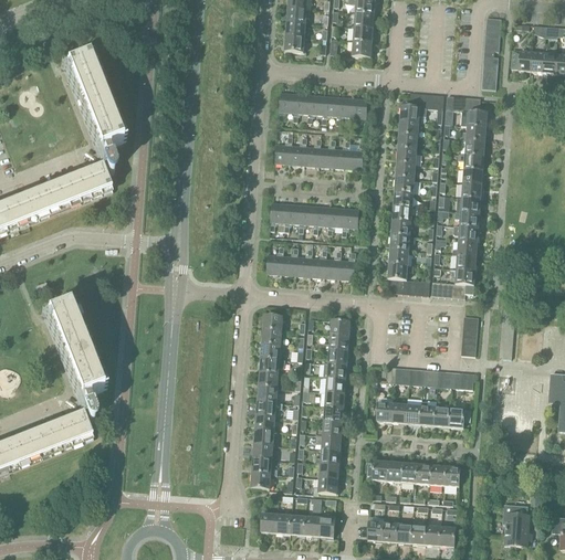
[(347,0),(347,2),(355,3),(355,11),(373,12),(374,0),(347,0)]
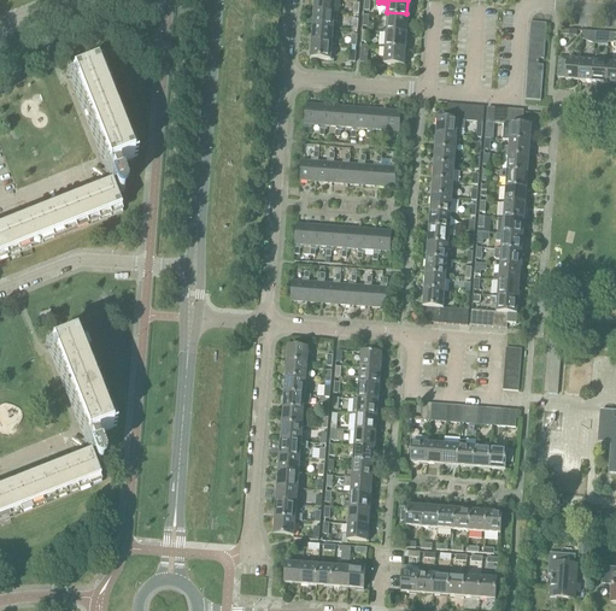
[(336,9),(334,9),(314,6),(312,22),(333,24),(333,17),(335,17),(336,9)]
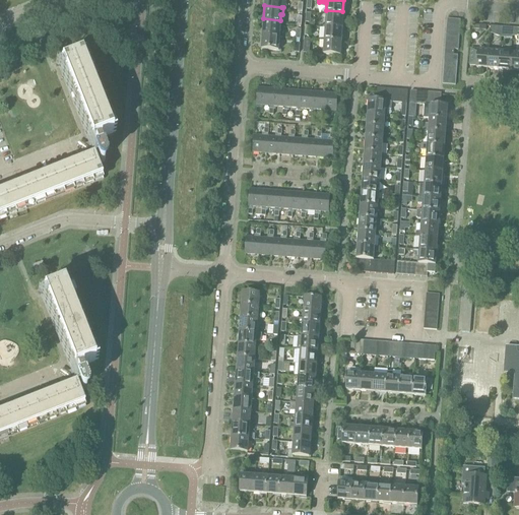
[(341,24),(342,11),(326,10),(325,23),(341,24)]
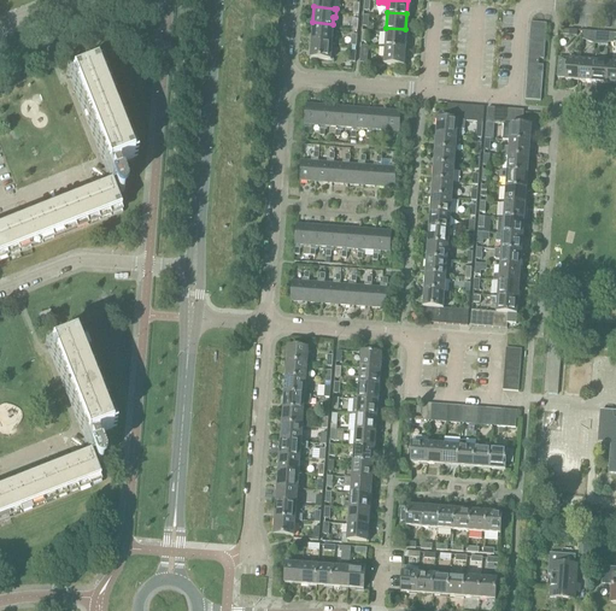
[(333,24),(312,22),(311,37),(332,40),(333,24)]
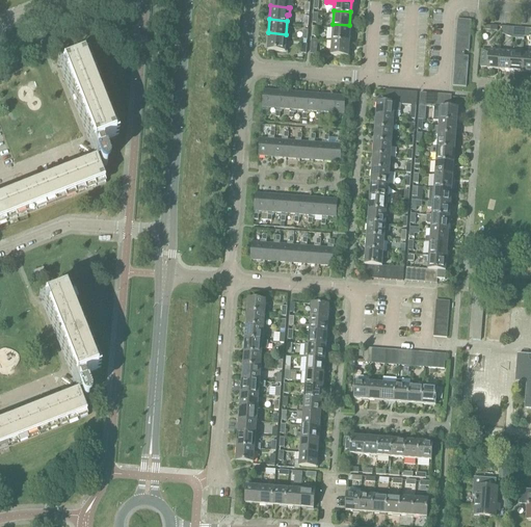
[(348,38),(349,25),(333,24),(332,37),(348,38)]
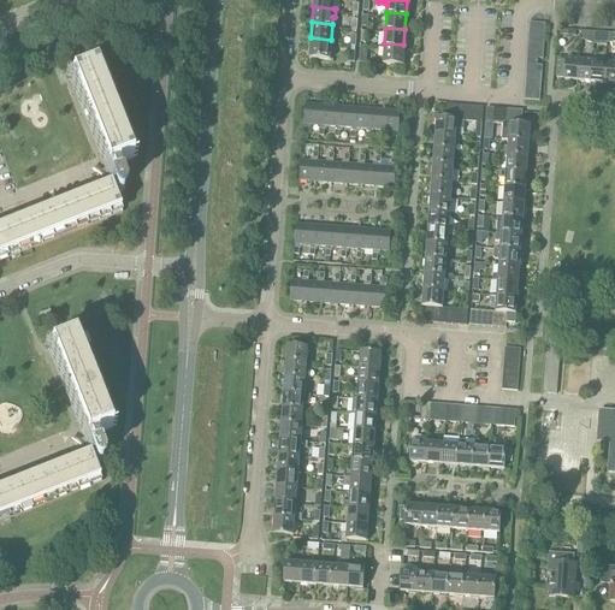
[(330,55),(331,40),(311,37),(309,53),(330,55)]
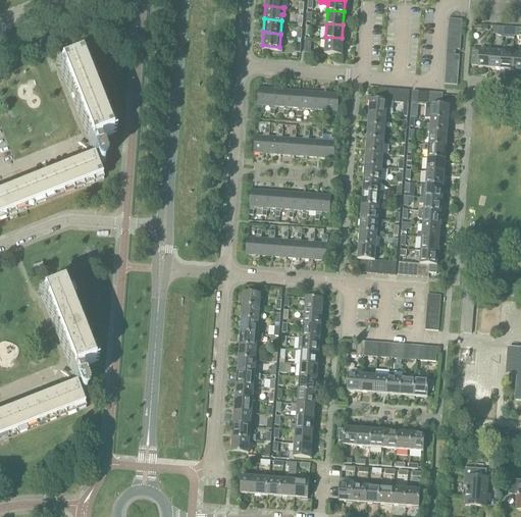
[(341,51),(342,38),(325,37),(324,45),(318,45),(317,52),(324,52),(324,50),(341,51)]
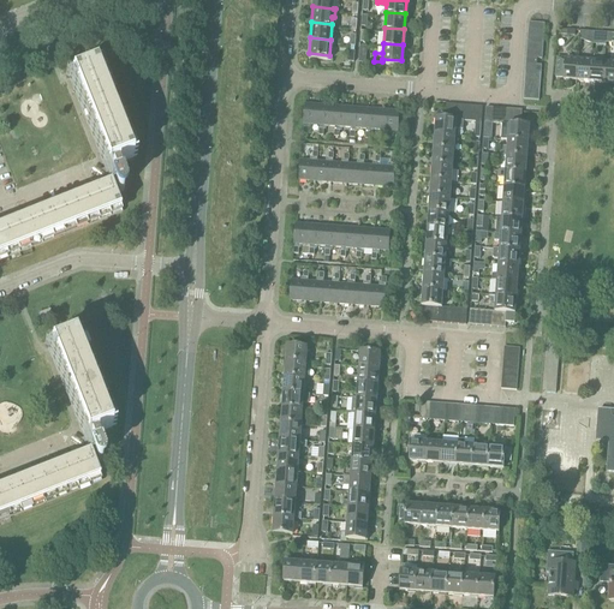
[(578,54),(565,53),(556,53),(555,72),(562,72),(562,75),(576,76),(578,54)]
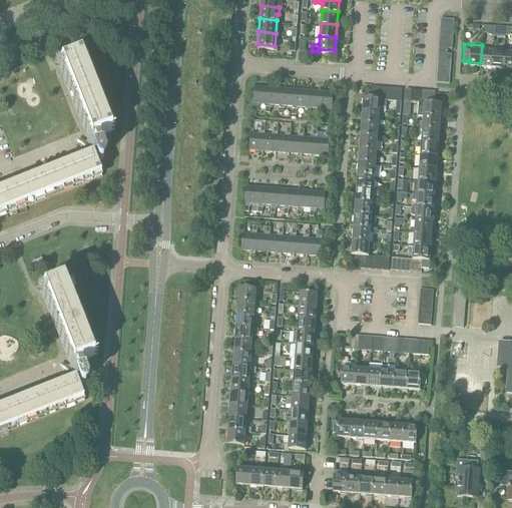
[(480,63),(491,64),(493,46),(482,45),(480,63)]
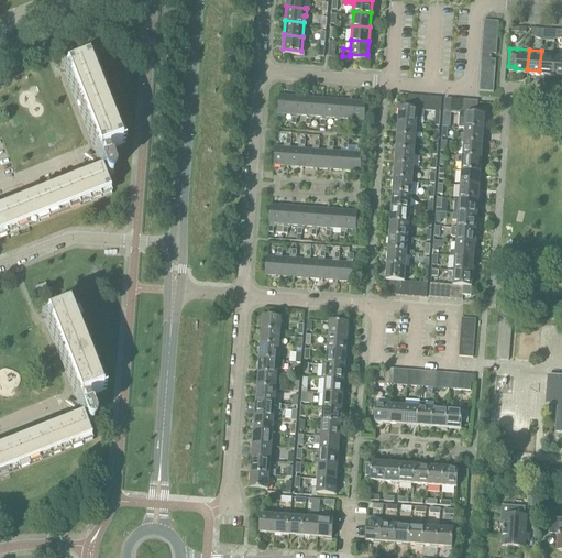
[(539,70),(551,72),(553,52),(541,51),(539,70)]
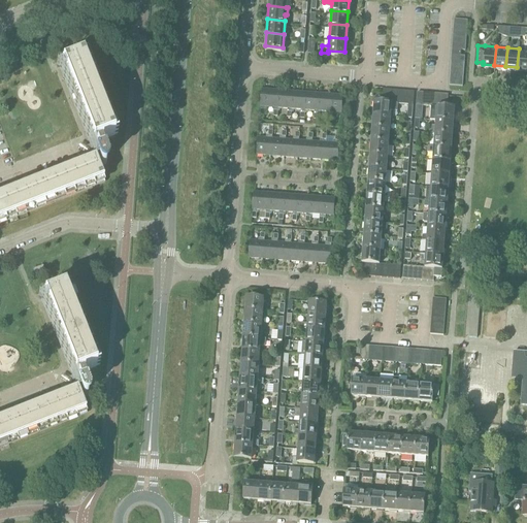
[(517,67),(526,67),(526,48),(519,48),(517,67)]
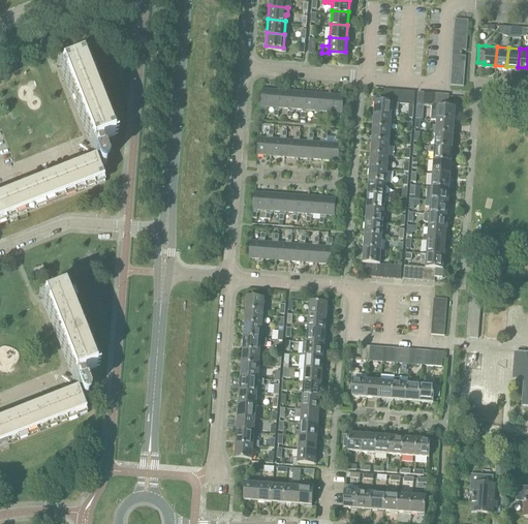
[(92,141),(93,141),(114,132),(82,53),(61,61),(92,141)]
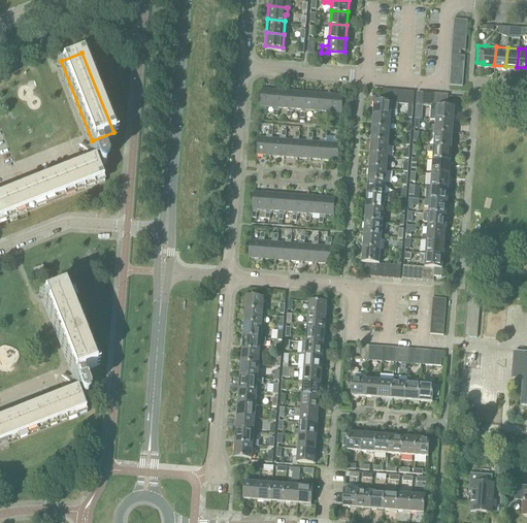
[(273,103),(275,86),(261,85),(260,102),(273,103)]
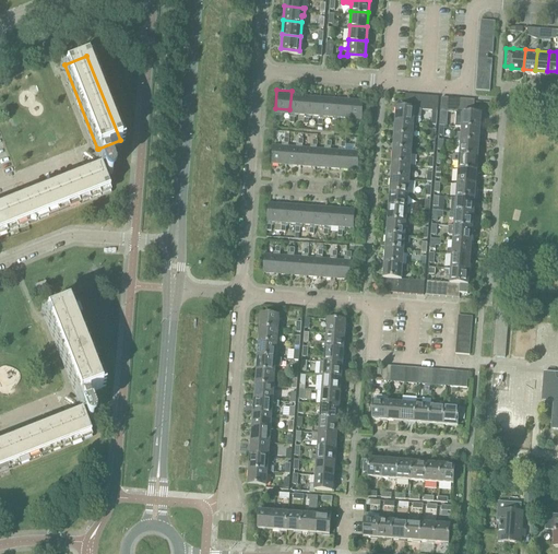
[(306,92),(292,91),(289,109),(304,110),(306,92)]
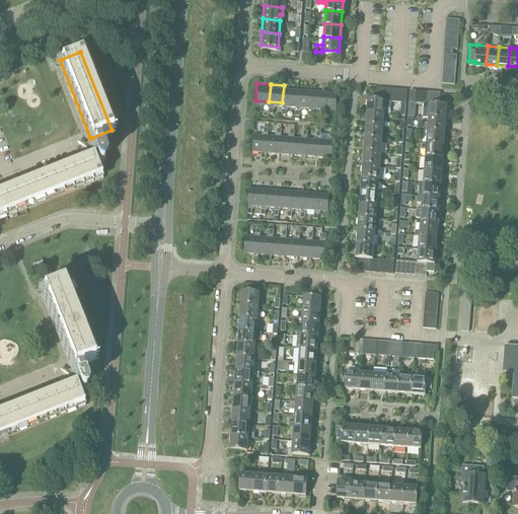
[(295,103),(297,86),(284,85),(282,102),(295,103)]
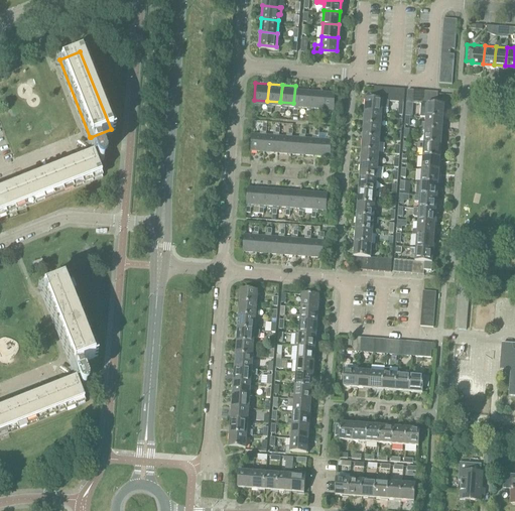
[(308,87),(295,86),(293,103),(306,104),(308,87)]
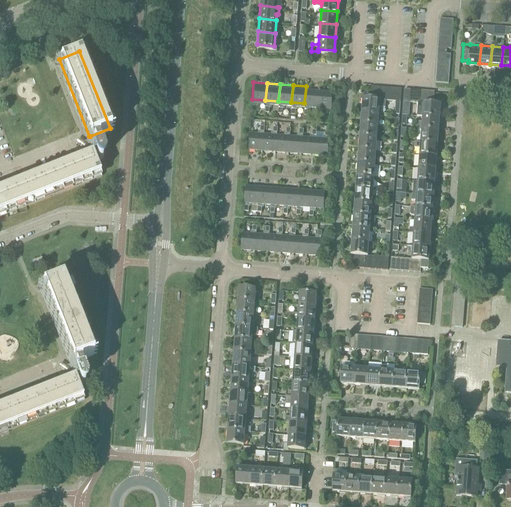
[(317,104),(319,87),(306,86),(304,103),(317,104)]
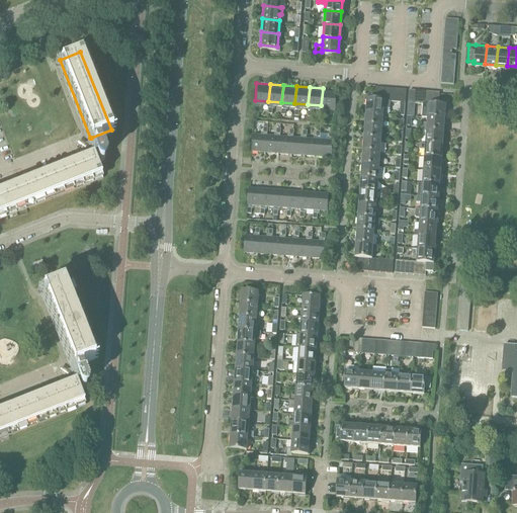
[(336,89),(323,88),(321,105),(335,106),(336,89)]
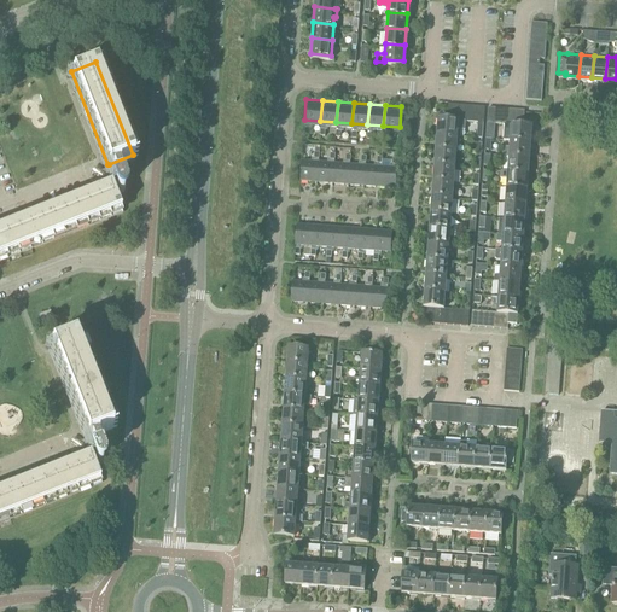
[(437,114),(436,130),(457,132),(458,124),(464,126),(465,116),(461,116),(460,116),(453,115),(446,115),(437,114)]
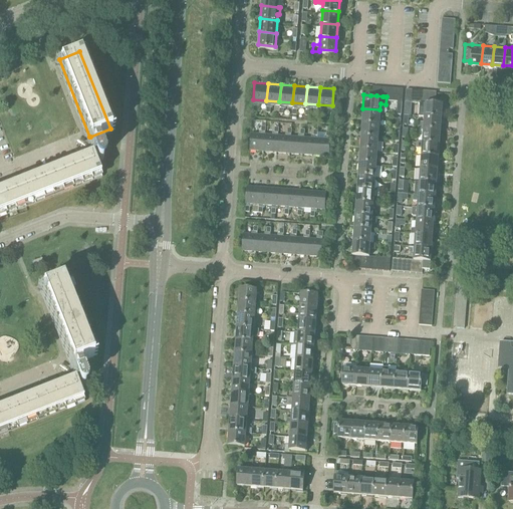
[(425,99),(424,112),(441,114),(442,101),(435,100),(428,100),(425,99)]
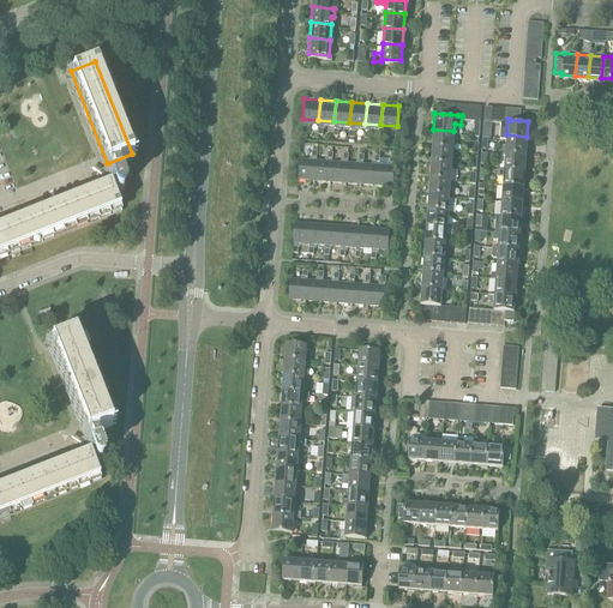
[(452,146),(454,131),(433,130),(432,145),(452,146)]
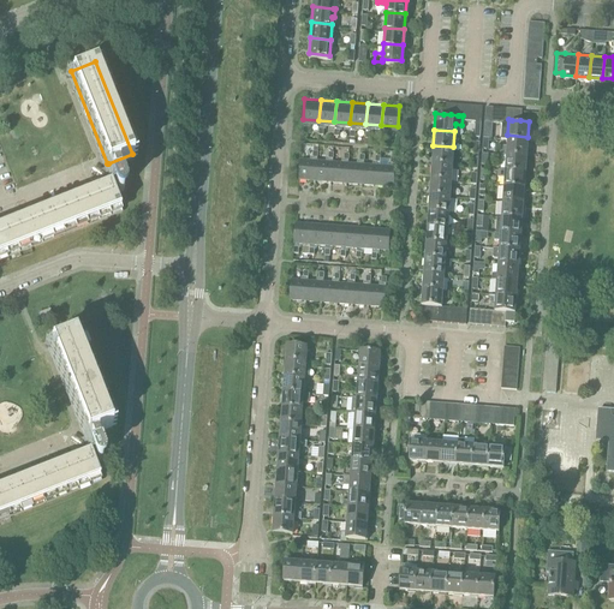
[(526,153),(528,137),(507,135),(506,142),(500,141),(499,150),(506,151),(526,153)]
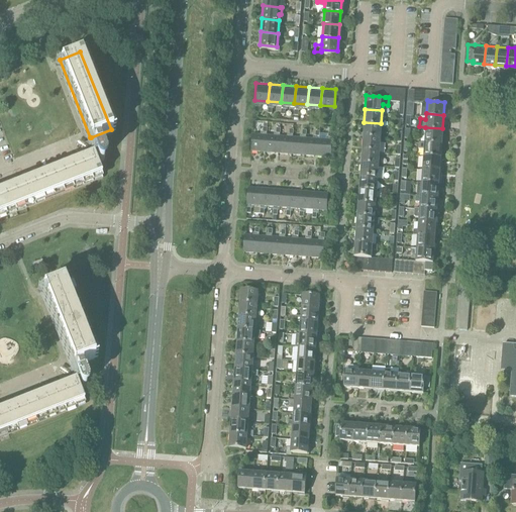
[(380,136),(381,123),(364,122),(363,135),(380,136)]
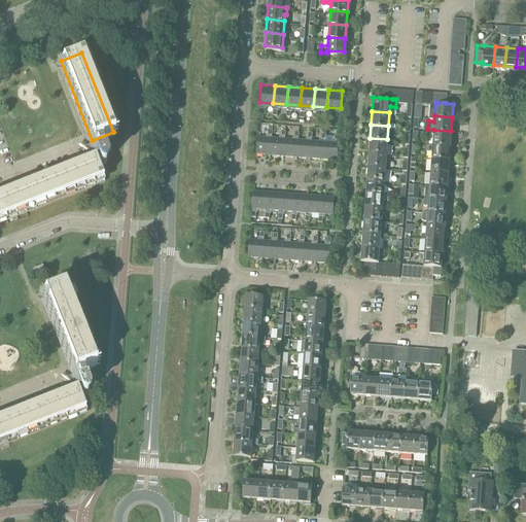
[(432,142),(450,144),(451,131),(433,130),(432,142)]
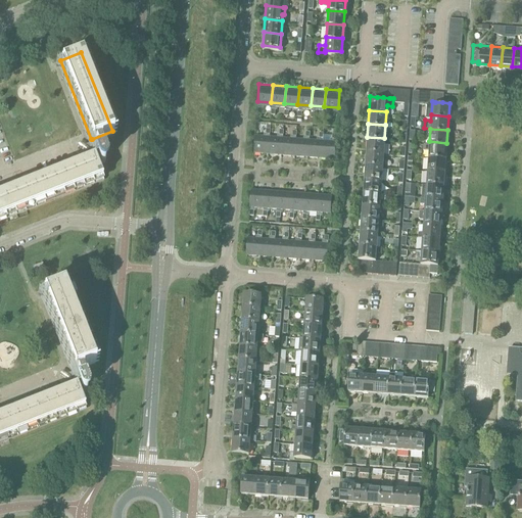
[(268,150),(269,133),(255,132),(253,149),(268,150)]
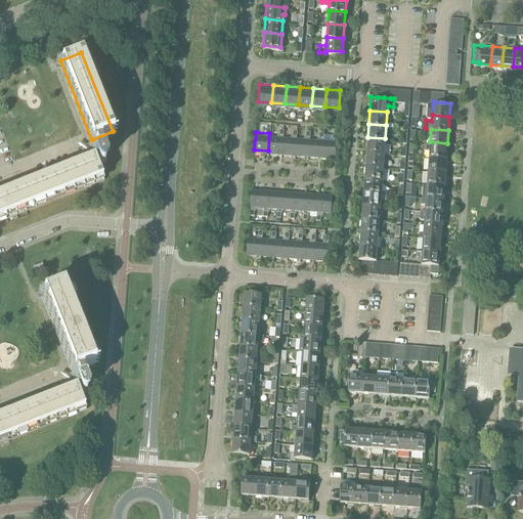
[(282,134),(269,133),(268,150),(281,152),(282,134)]
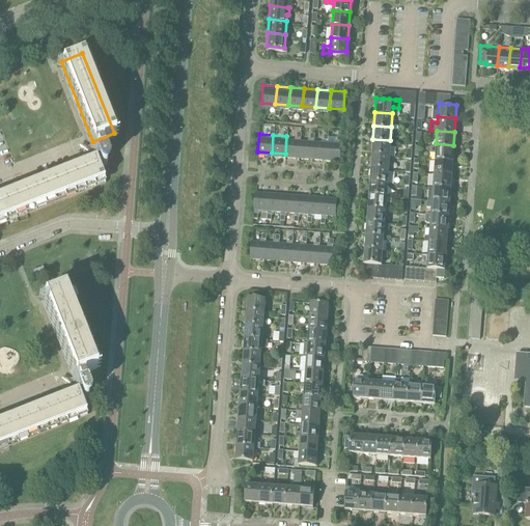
[(299,155),(300,137),(286,136),(285,154),(299,155)]
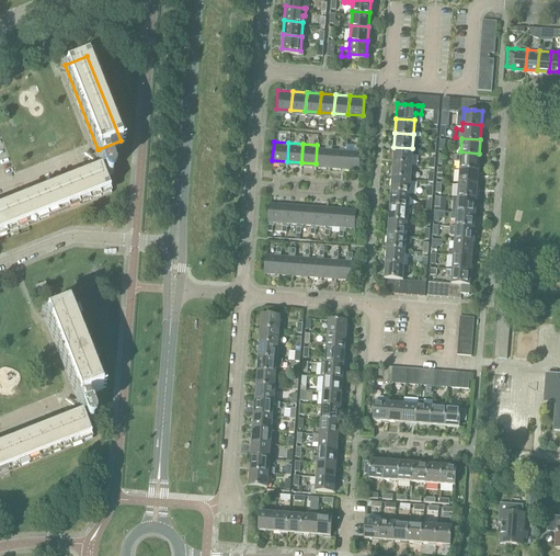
[(331,146),(317,145),(316,163),(330,165),(331,146)]
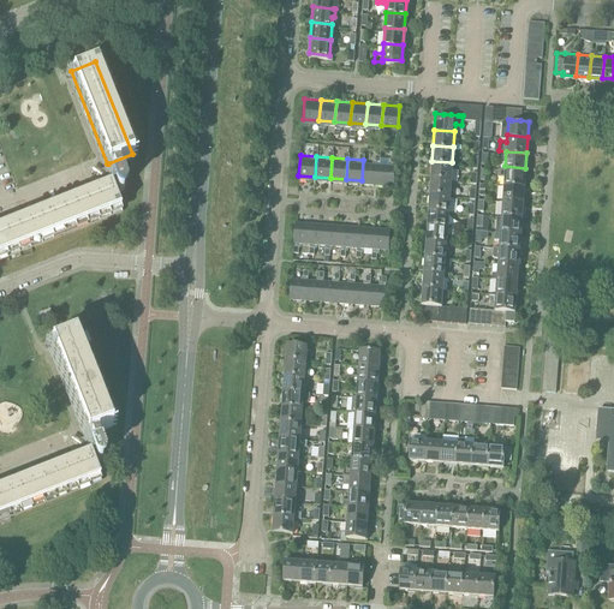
[(377,181),(379,161),(363,160),(362,180),(377,181)]
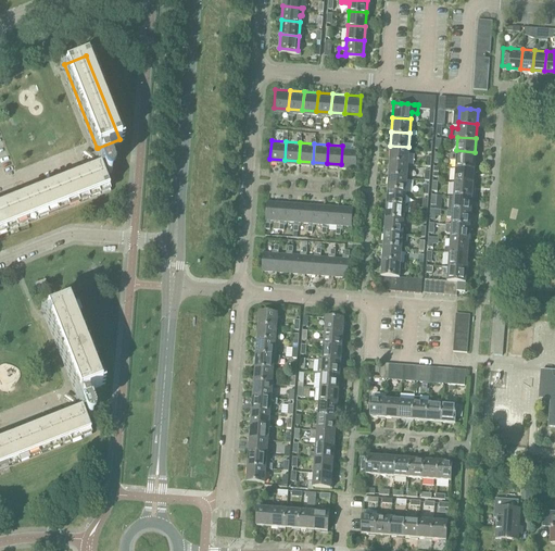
[(356,147),(342,146),(341,164),(355,165),(356,147)]
